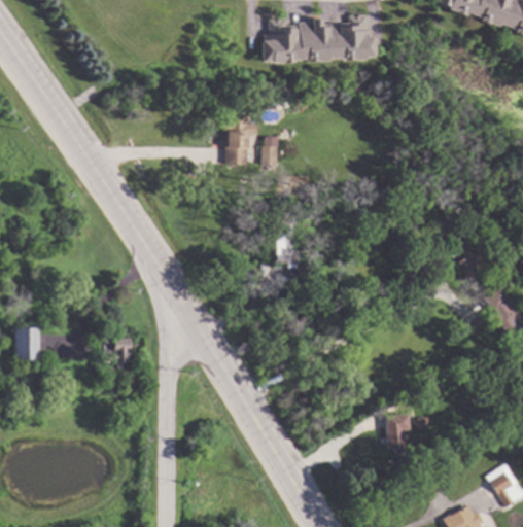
[(522,36),(513,33),(514,29),(498,23),(496,27),(479,21),(480,18),(465,12),(464,16),(454,13),(455,12),(447,9),(448,7),(437,3),(438,0),(522,0),(522,36)]
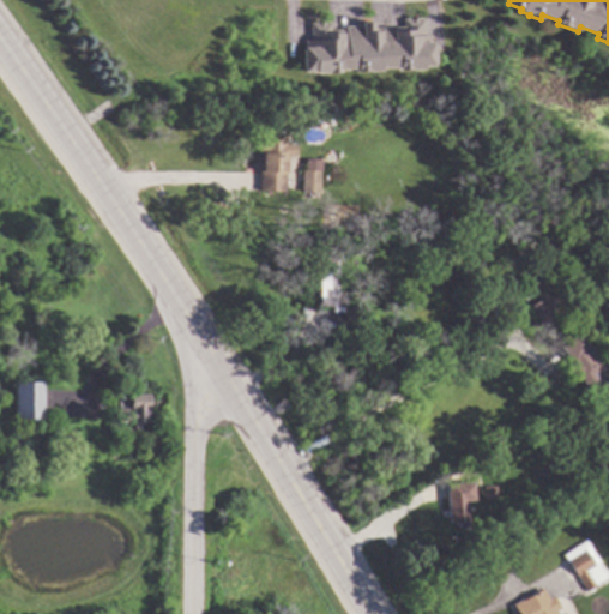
[(426,32),(433,32),(434,47),(435,47),(435,66),(423,67),(423,71),(398,71),(397,67),(381,67),(381,71),(357,72),(356,70),(339,70),(339,73),(314,74),(314,72),(306,72),(305,50),(307,50),(306,42),(313,41),(313,38),(312,24),(331,24),(331,31),(345,31),(345,28),(362,28),(362,25),(373,25),(373,30),(395,29),(405,29),(404,20),(424,19),(426,32)]
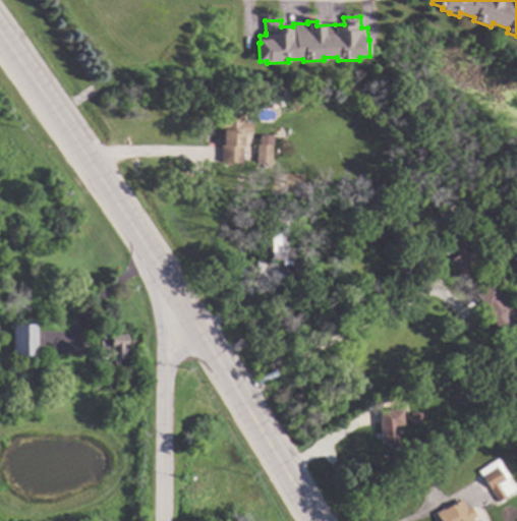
[(245,123),(254,123),(253,132),(245,132),(244,163),(222,162),(223,147),(223,121),(227,121),(227,113),(245,113),(245,123)]
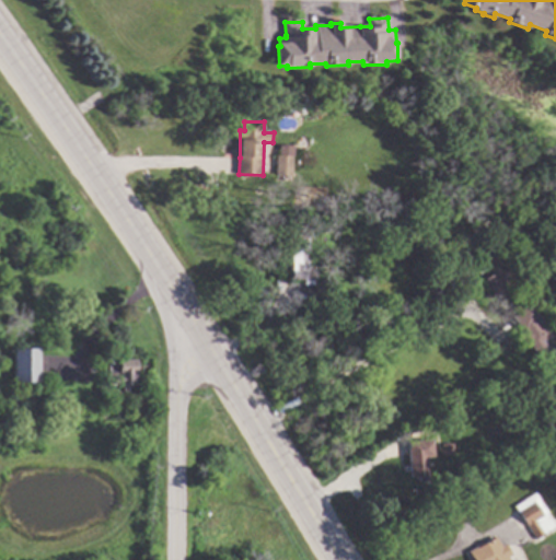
[(294,176),(278,176),(278,155),(296,155),(294,176)]
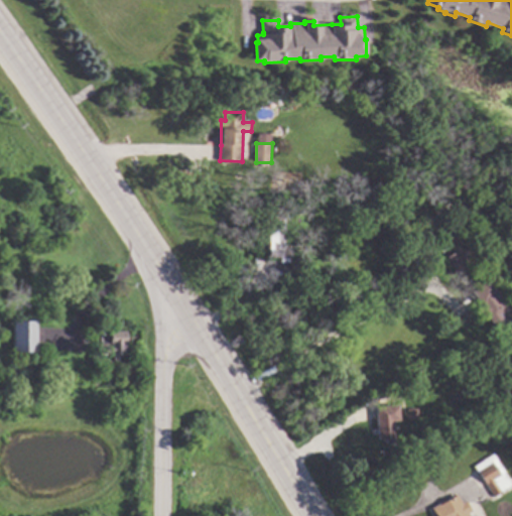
[(286,218),(285,249),(292,249),(292,257),(284,257),(284,258),(269,257),(269,250),(268,250),(269,217),(286,218)]
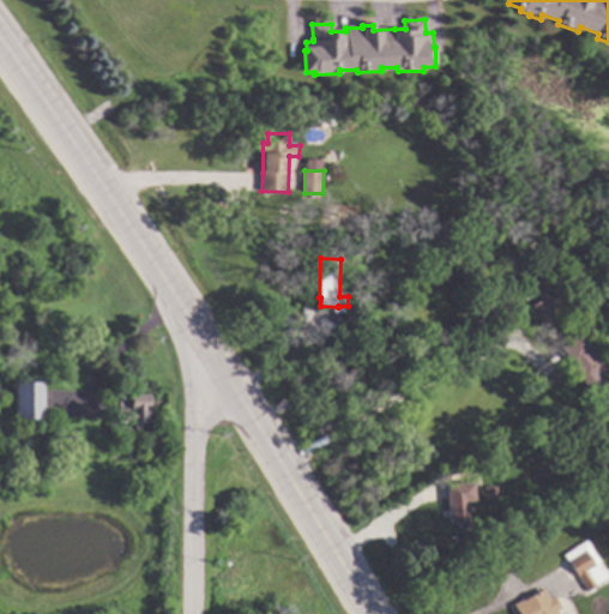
[(546,324),(554,319),(542,301),(534,307),(546,324)]
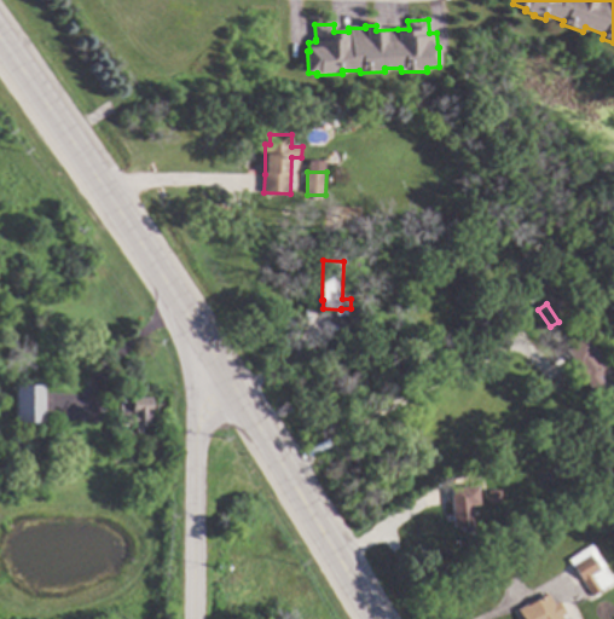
[(342,314),(359,314),(359,318),(363,318),(363,323),(359,323),(358,324),(365,325),(365,333),(358,333),(358,334),(341,334),(341,314),(342,314)]
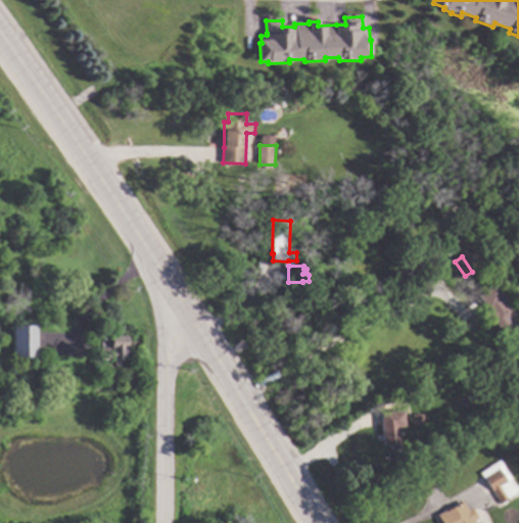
[(517,314),(518,314),(518,332),(516,334),(512,328),(504,334),(496,323),(493,325),(491,322),(484,313),(488,308),(480,296),(479,296),(480,295),(496,284),(517,314)]
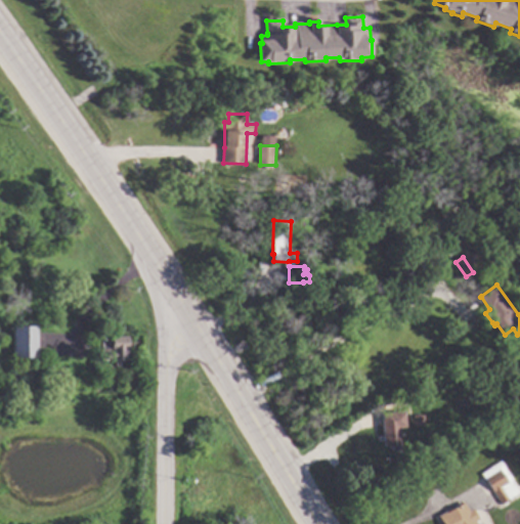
[(42,357),(18,357),(18,325),(42,325),(42,357)]
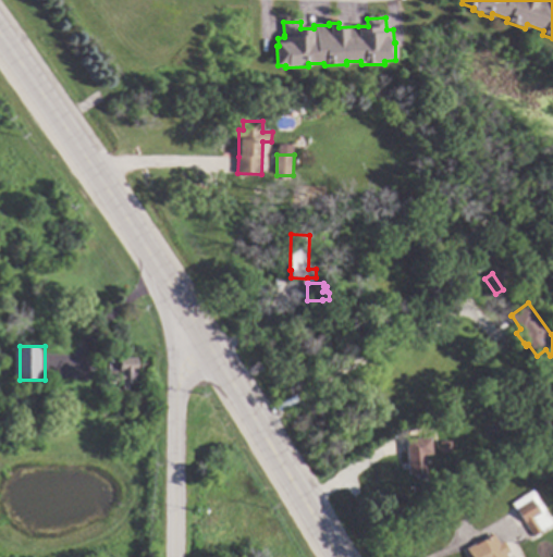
[(142,383),(135,383),(135,388),(126,388),(126,383),(111,383),(111,371),(114,371),(114,359),(123,359),(123,357),(142,357),(142,383)]
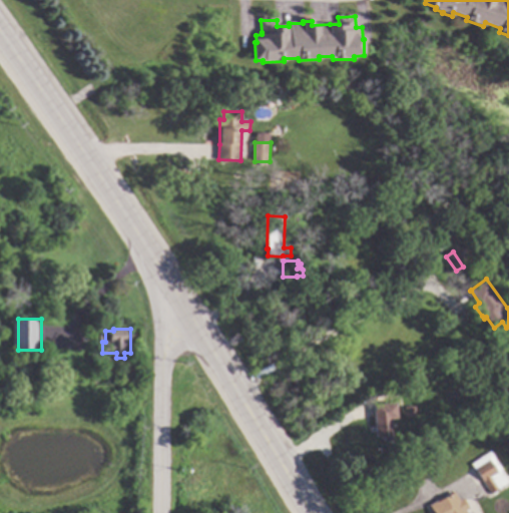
[(399,422),(393,423),(395,443),(394,443),(394,446),(387,447),(387,444),(386,444),(386,443),(382,443),(382,440),(378,441),(378,439),(376,439),(374,427),(377,426),(377,421),(375,408),(396,406),(398,406),(399,422)]
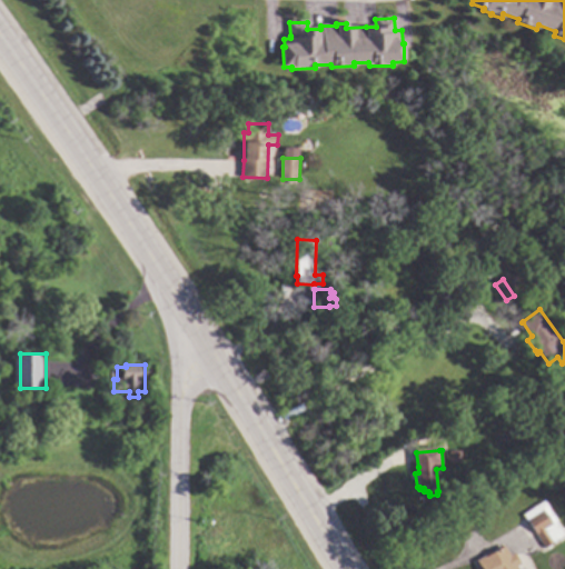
[(553,525),(546,529),(555,545),(546,549),(545,548),(529,521),(529,520),(545,510),(553,525)]
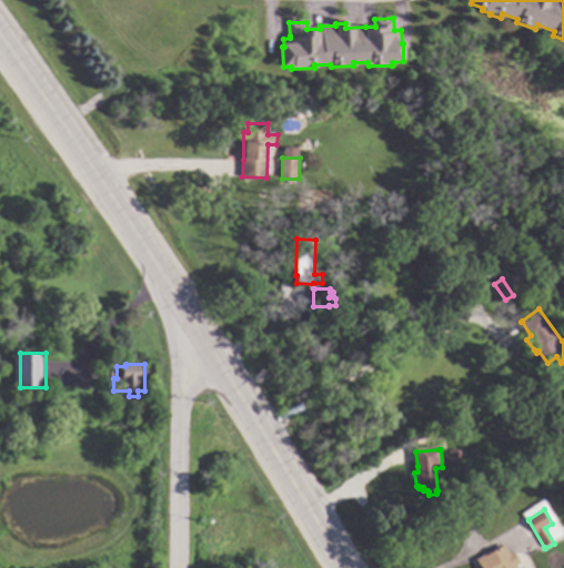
[(511,555),(514,553),(516,555),(521,563),(516,566),(517,567),(481,567),(477,561),(476,559),(489,553),(490,554),(504,545),(511,555)]
